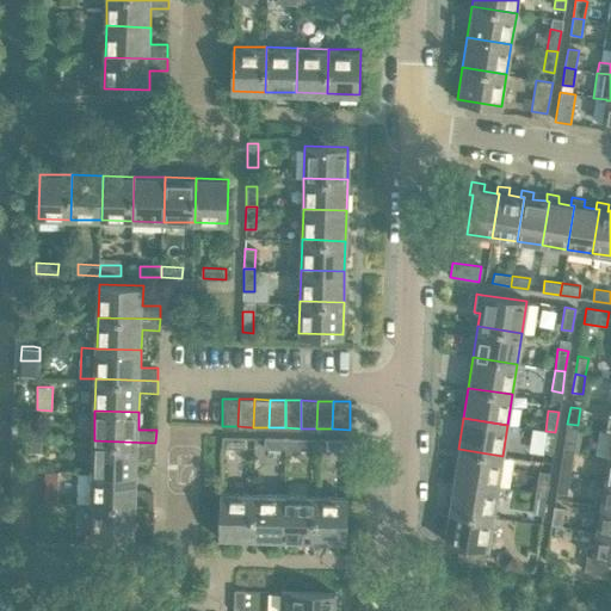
[(565,443),(563,449),(573,450),(574,444),(578,425),(567,424),(565,443)]
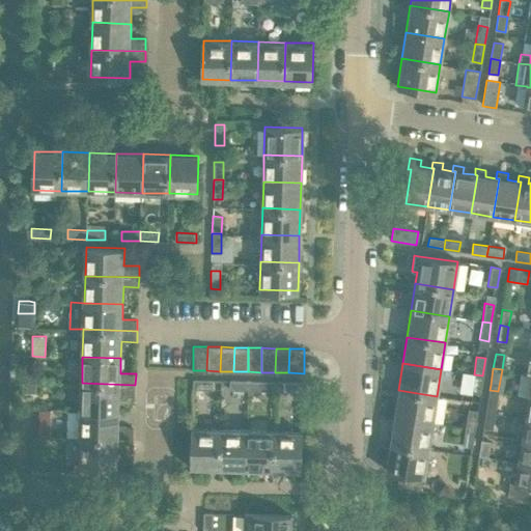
[(24,370),(24,381),(31,381),(36,381),(36,371),(31,371),(24,370)]
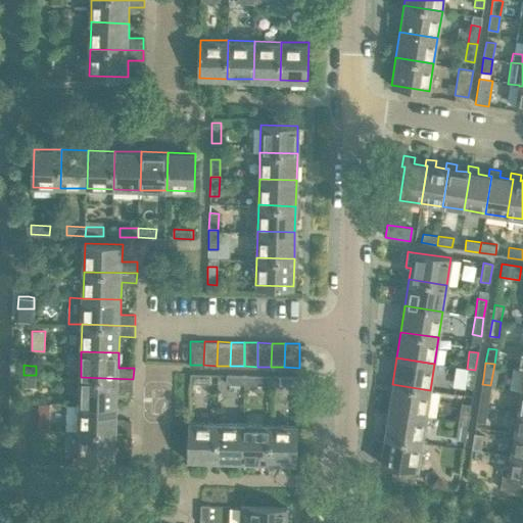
[(522,368),(513,367),(509,388),(521,390),(522,390),(522,368)]
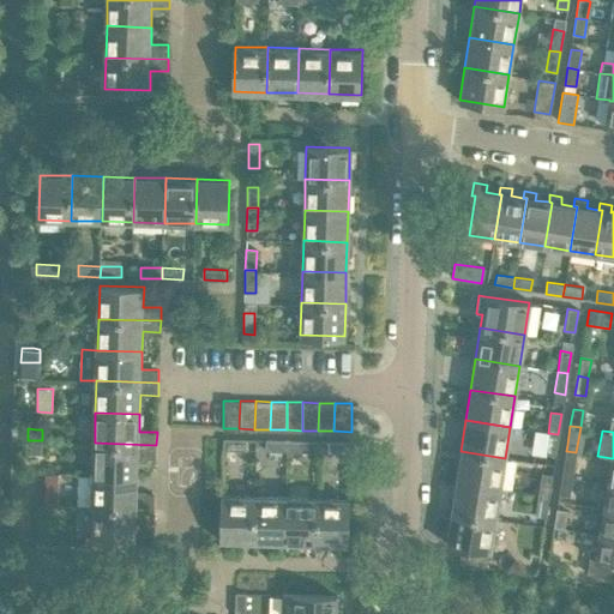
[(554,456),(558,434),(548,433),(545,455),(554,456)]
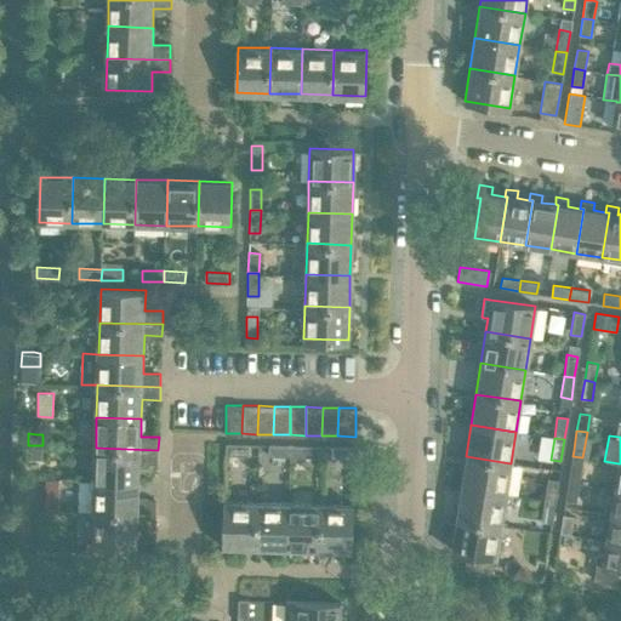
[(248,444),(226,443),(226,454),(248,454),(248,444)]
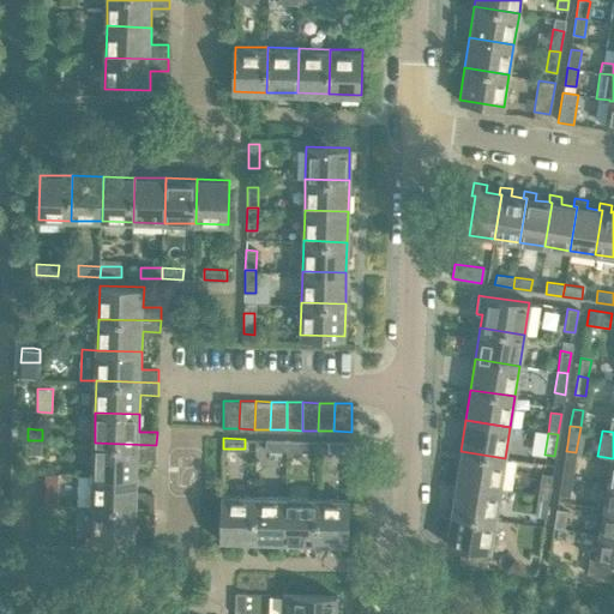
[(287,450),(287,440),(265,439),(265,450),(287,450)]
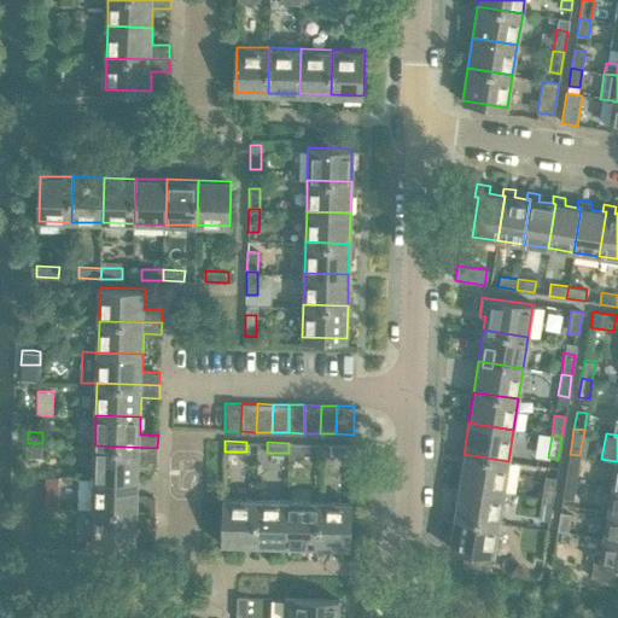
[(289,443),(289,453),(309,454),(310,443),(289,443)]
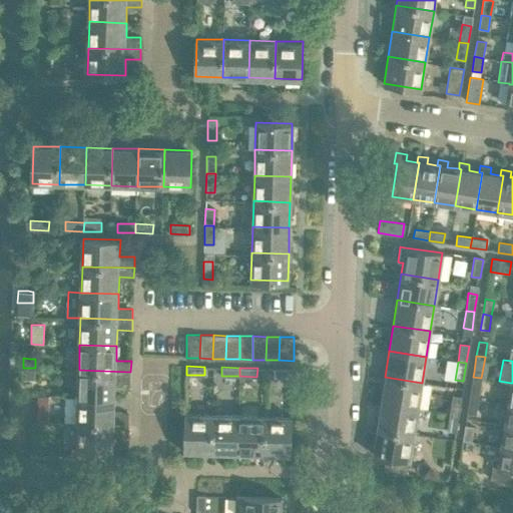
[(23,369),(23,379),(30,379),(34,379),(34,369),(23,369)]
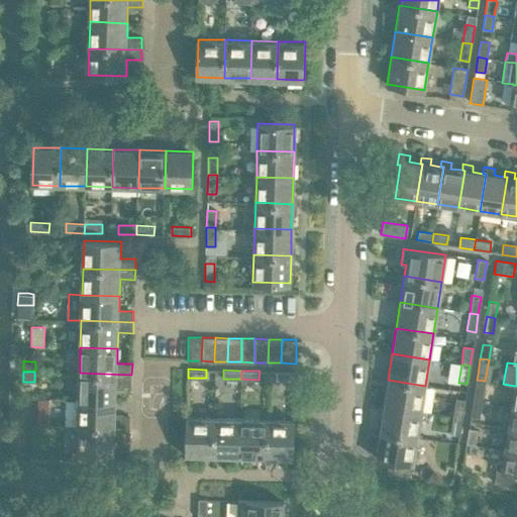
[(295,372),(276,372),(276,380),(295,380),(295,372)]
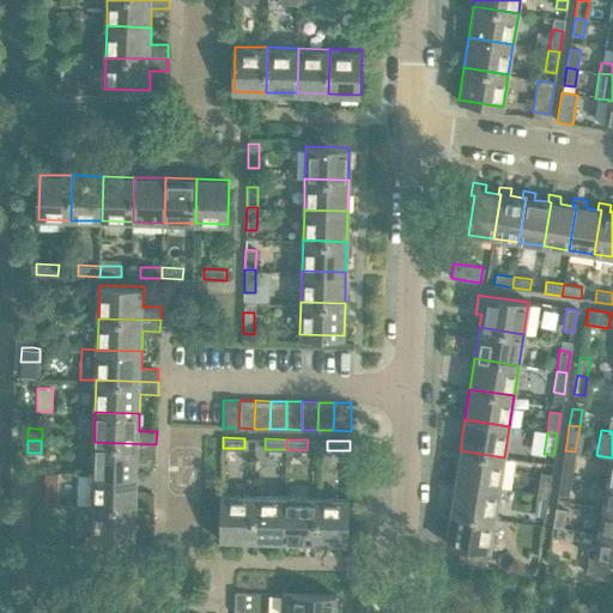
[(156,457),(156,444),(95,442),(93,473),(138,475),(138,456),(156,457)]
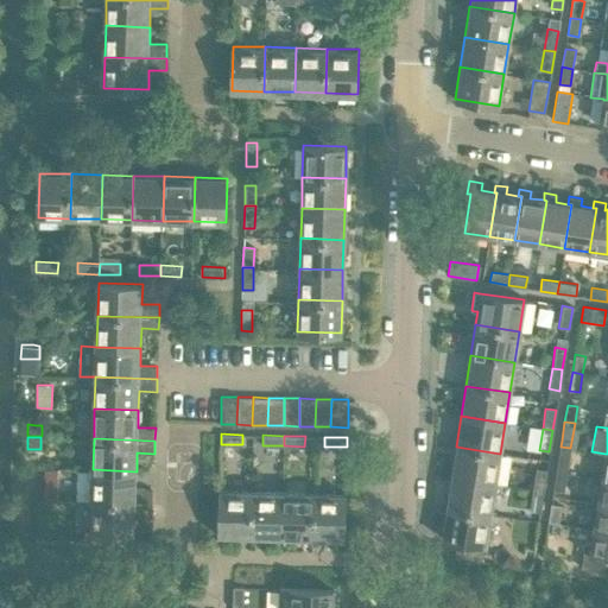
[(456,447),(451,477),(495,483),(500,454),(456,447)]
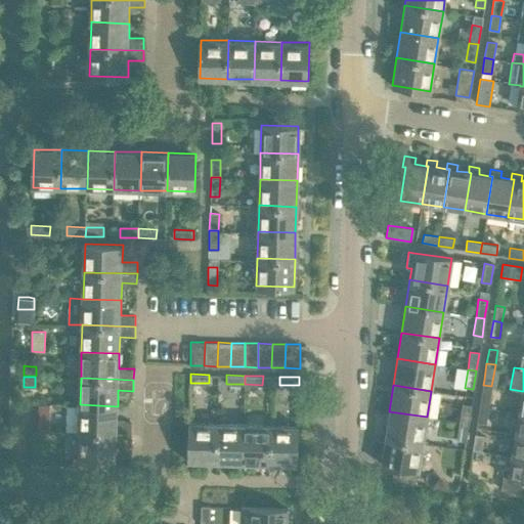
[(481,391),(479,406),(488,407),(491,393),(492,387),(482,385),(481,391)]
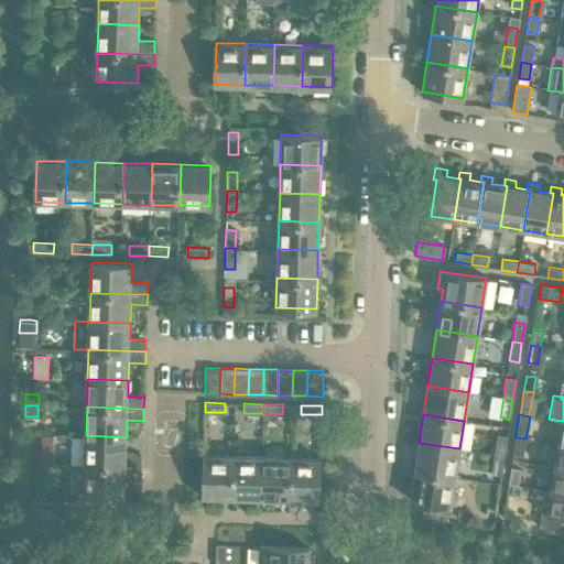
[(127,453),(127,437),(86,435),(85,464),(141,466),(142,454),(127,453)]
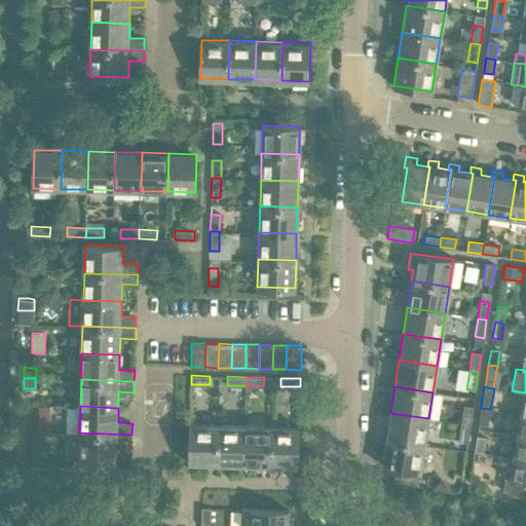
[(460,423),(470,425),(473,407),(463,406),(460,423)]
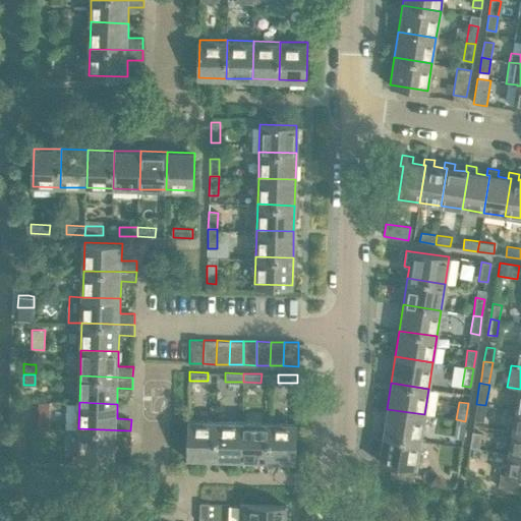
[(476,404),(474,419),(483,421),(485,405),(476,404)]
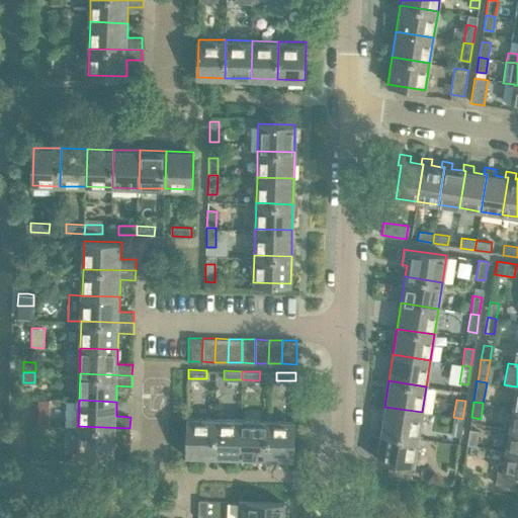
[(384,407),(380,433),(418,438),(422,412),(384,407)]
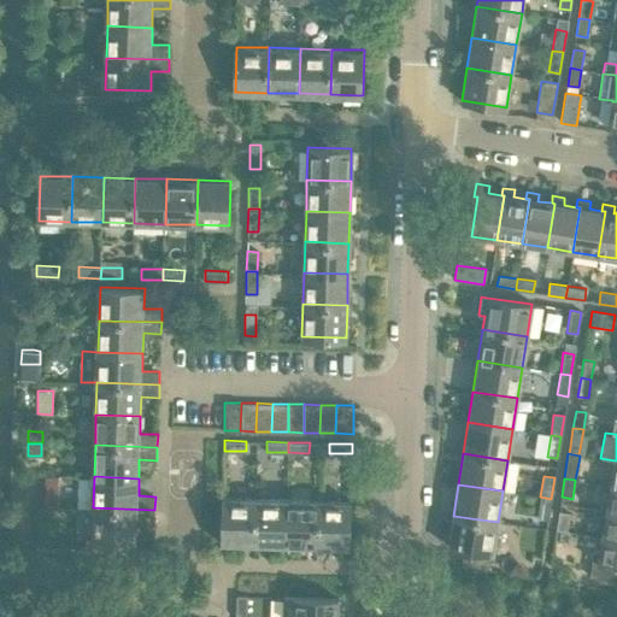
[(256,542),(257,498),(224,497),(223,542),(256,542)]
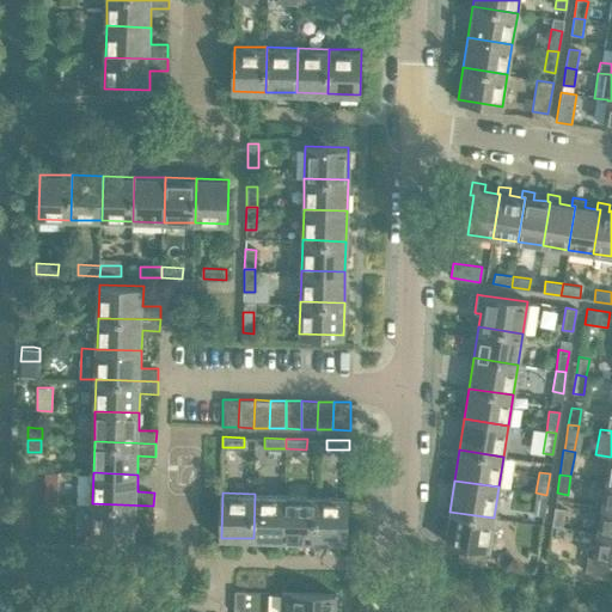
[(543,515),(546,495),(536,493),(533,514),(543,515)]
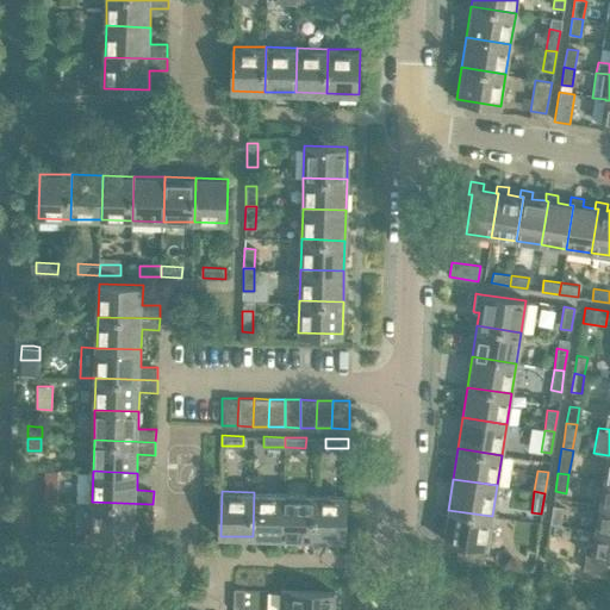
[(284,537),(285,492),(254,492),(253,536),(284,537)]
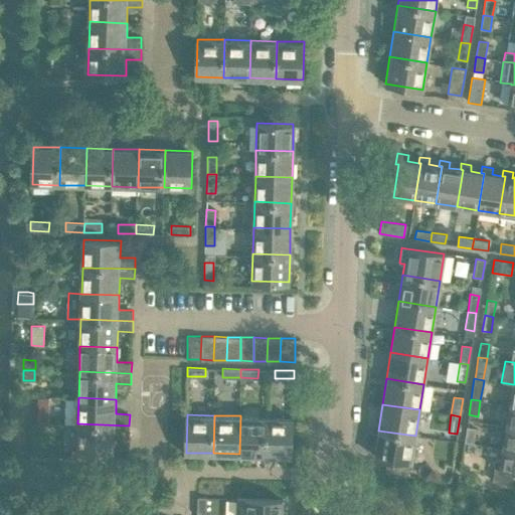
[(266,454),(267,416),(240,415),(239,454),(266,454)]
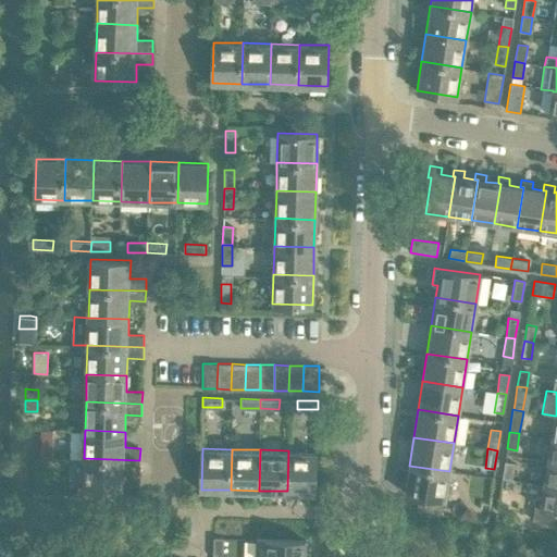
[(288,450),(287,491),(317,492),(318,450),(288,450)]
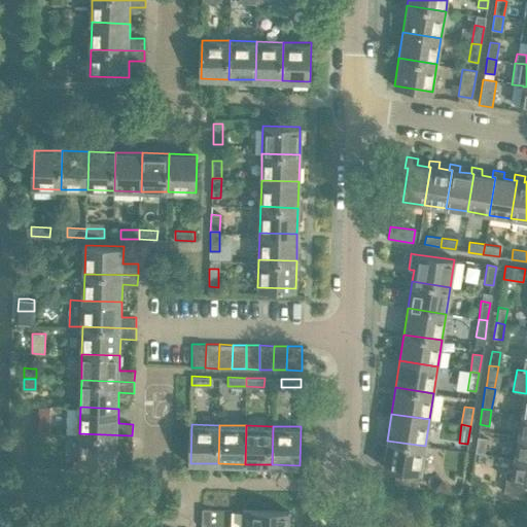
[(132,446),(132,435),(79,433),(78,462),(116,463),(117,446),(132,446)]
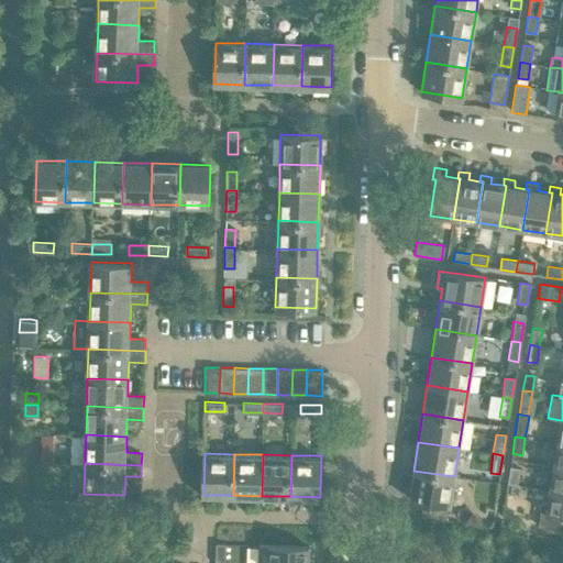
[(510,466),(508,483),(508,484),(518,485),(520,467),(510,466)]
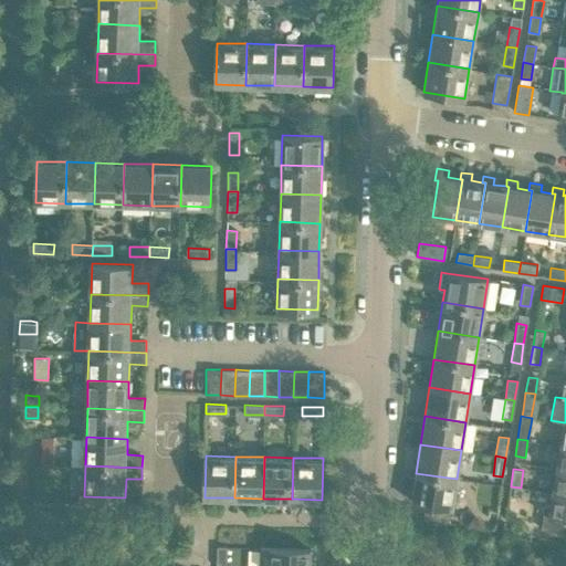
[(565,470),(557,469),(553,492),(565,493),(565,470)]
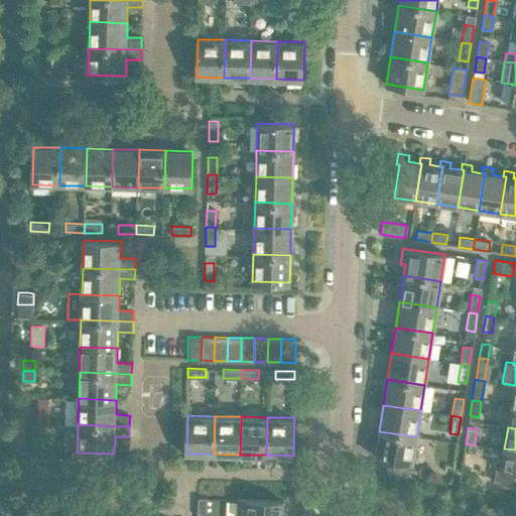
[(379,431),(375,458),(387,460),(385,474),(409,478),(416,436),(379,431)]
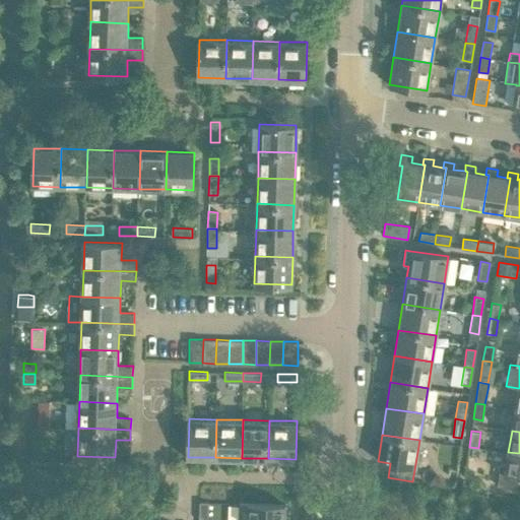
[(500,464),(497,485),(519,489),(519,453),(508,452),(506,463),(500,464)]
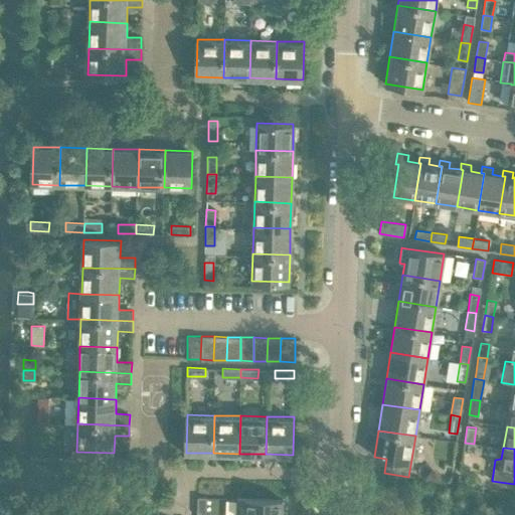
[(205,514),(206,497),(197,497),(196,514),(205,514)]
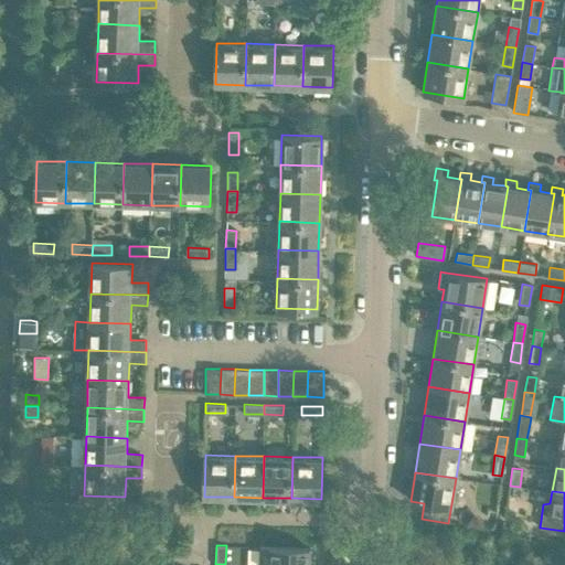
[(259,546),(258,564),(308,564),(309,548),(309,547),(269,546),(259,546)]
